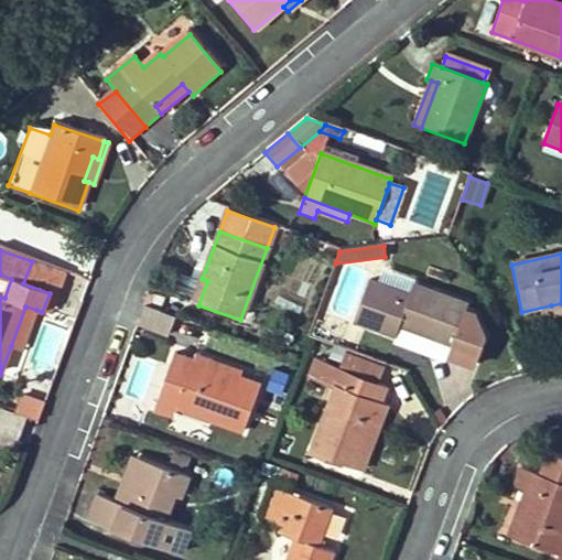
[(57,271),(32,261),(23,283),(50,293),(57,271)]
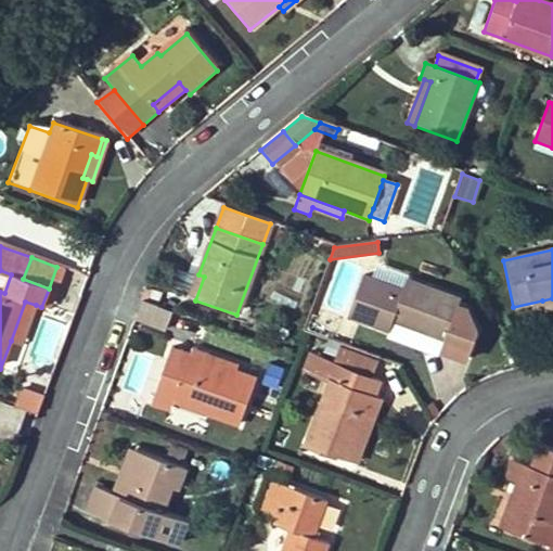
[(190,298),(195,300),(204,277),(198,274),(190,298)]
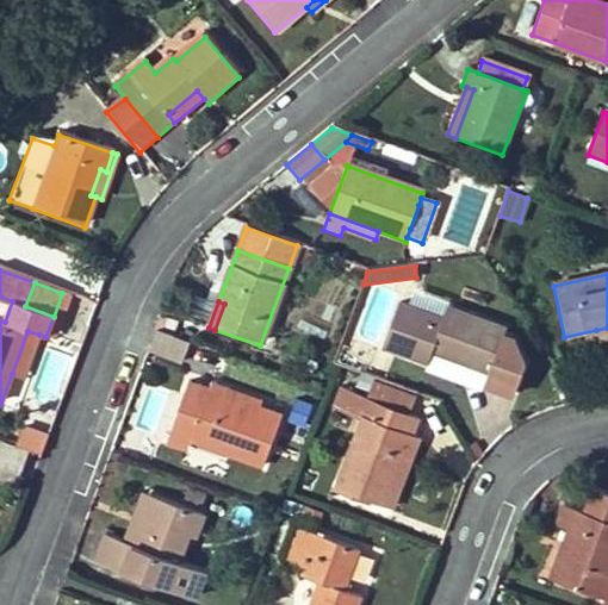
[(397,305),(382,348),(426,365),(430,353),(489,374),(484,385),(514,395),(525,367),(513,341),(502,337),(504,331),(446,310),(441,320),(397,305)]
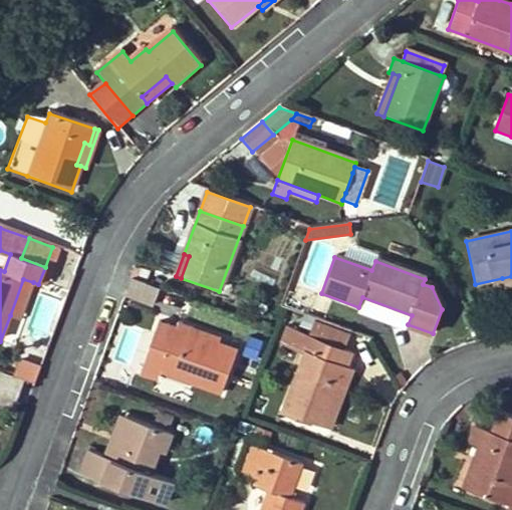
[(135,266),(131,280),(145,285),(150,273),(135,266)]
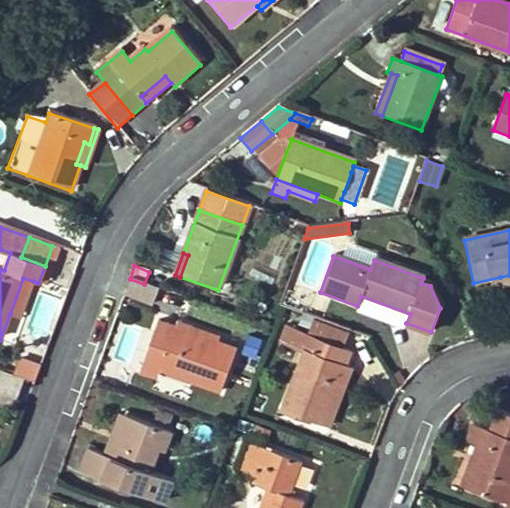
[(52,269),(45,266),(38,283),(45,286),(52,269)]
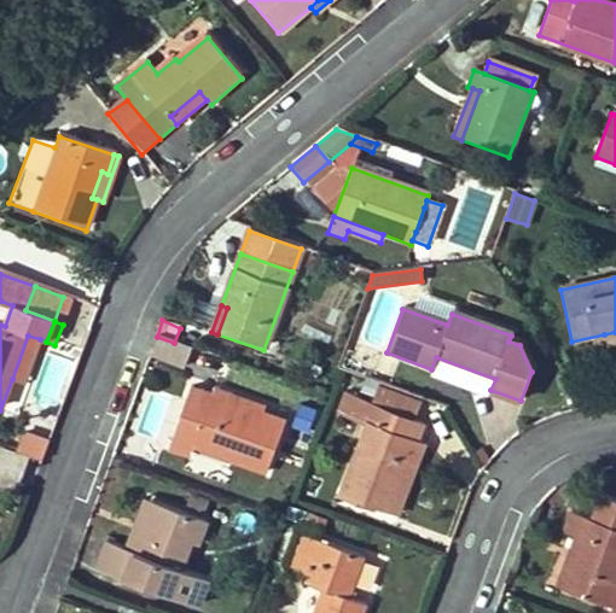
[(605,346),(615,343),(615,332),(604,334),(605,346)]
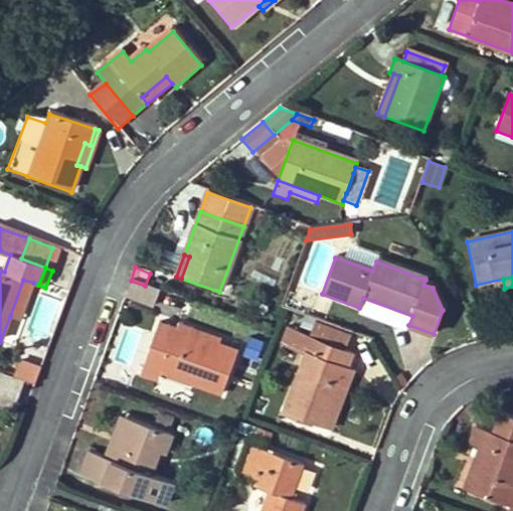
[(18,320),(33,283),(23,280),(10,316),(18,320)]
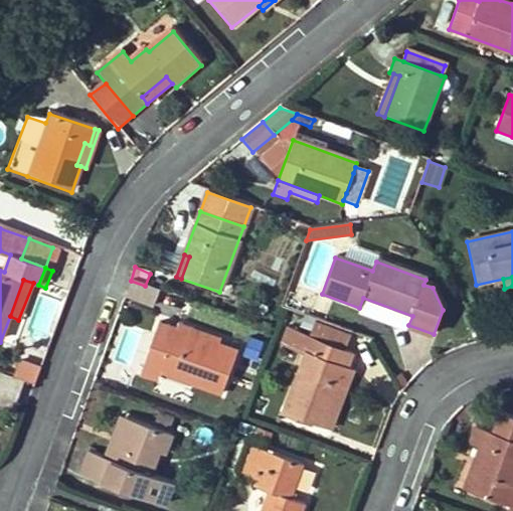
[(145,286),(131,281),(124,297),(148,306),(154,289),(145,286)]
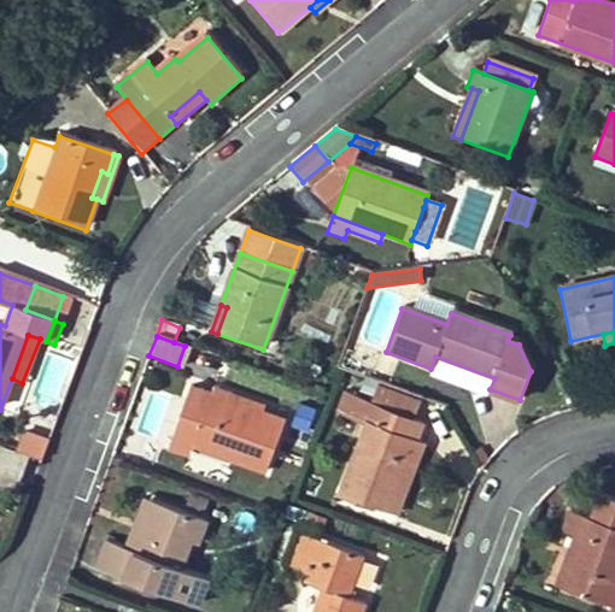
[(193,348),(185,370),(211,380),(220,358),(193,348)]
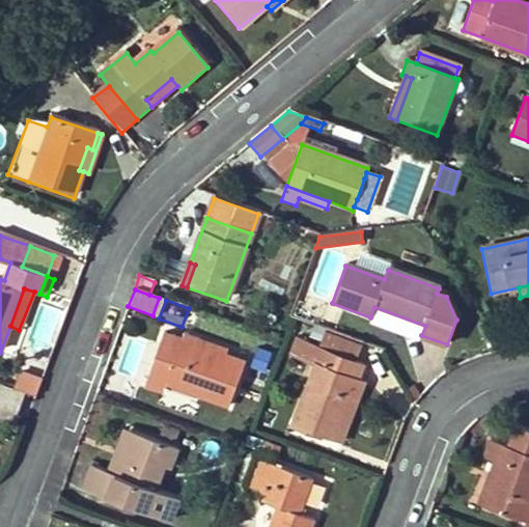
[(197,348),(199,341),(184,335),(182,341),(163,335),(144,385),(164,393),(166,386),(168,380),(199,392),(197,397),(229,409),(245,364),(225,357),(197,348)]
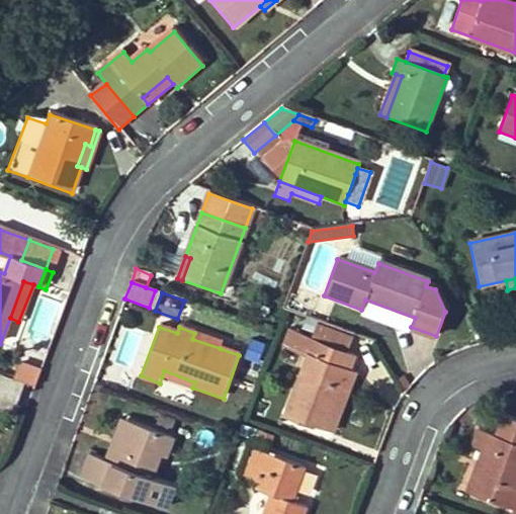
[(316,328),(311,342),(343,355),(349,340),(316,328)]
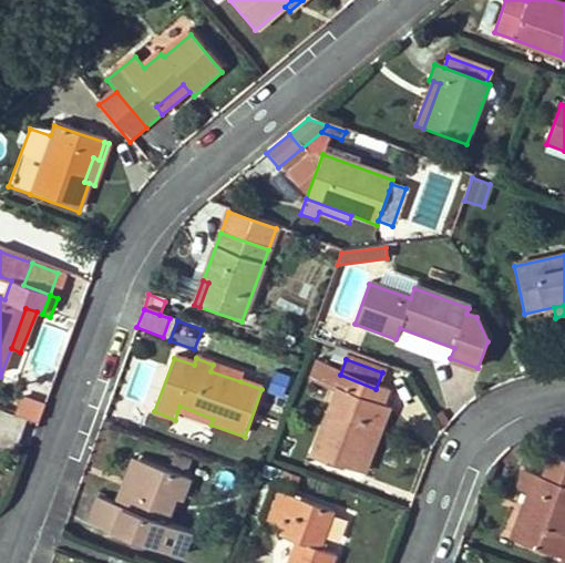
[(243,376),(213,365),(211,371),(240,381),(243,376)]
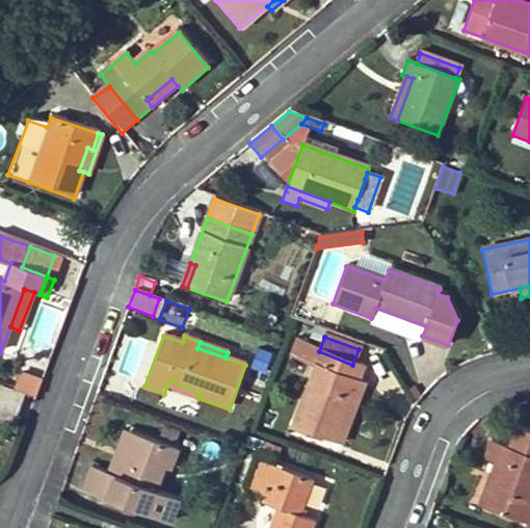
[(295,343),(290,358),(316,368),(293,424),(323,438),(334,442),(356,385),(363,369),(352,365),(319,351),(295,343)]
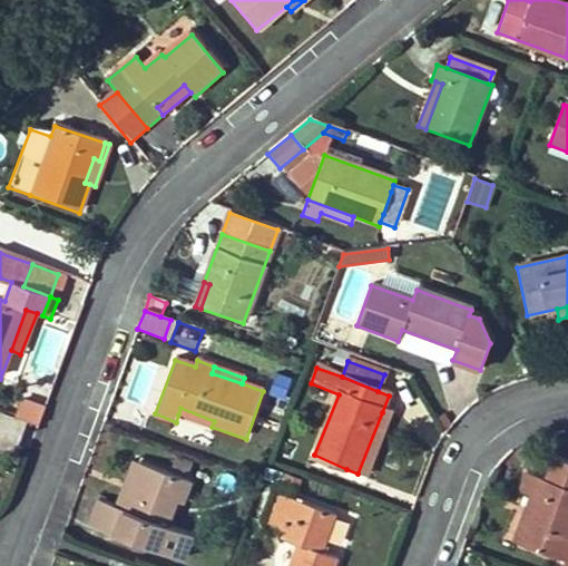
[(37,428),(43,410),(22,403),(16,420),(37,428)]
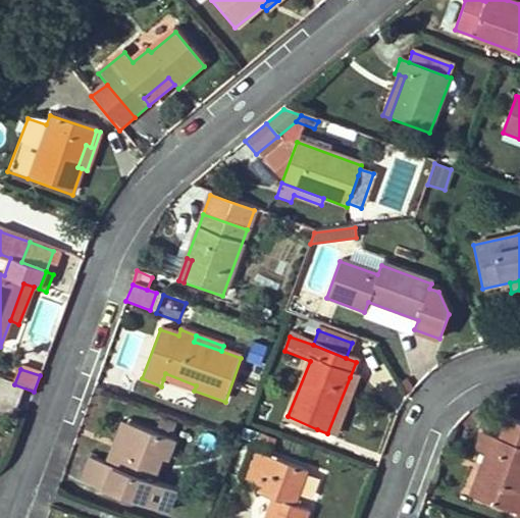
[(163,379),(194,391),(196,385),(165,373),(163,379)]
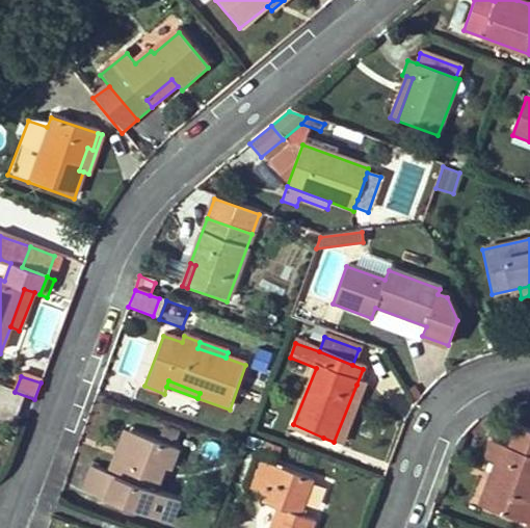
[(364,387),(356,385),(334,442),(342,445),(364,387)]
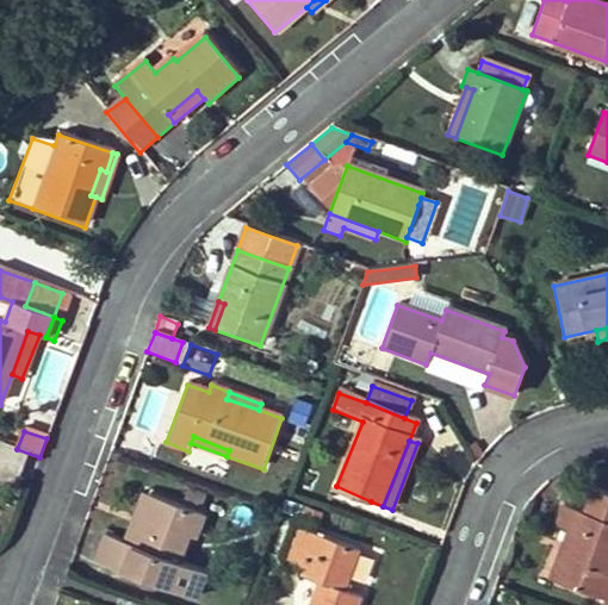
[(370,505),(371,501),(336,486),(334,492),(370,505)]
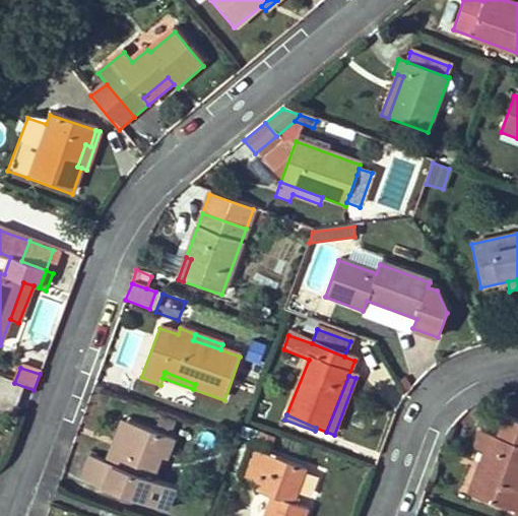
[(483,453),(468,495),(514,512),(512,515),(517,515),(517,424),(505,418),(496,440),(478,433),(472,449),(483,453)]
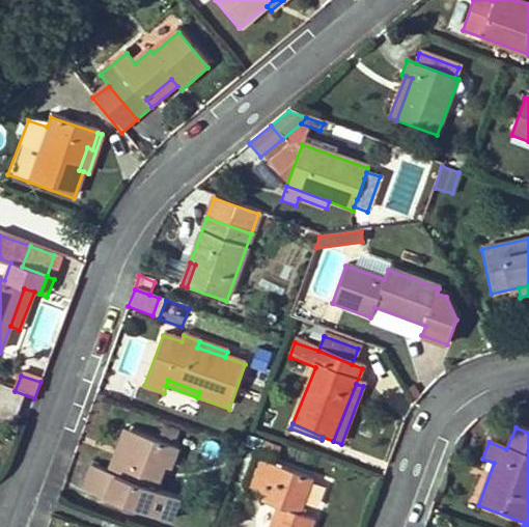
[(108,472),(115,475),(131,433),(123,430),(108,472)]
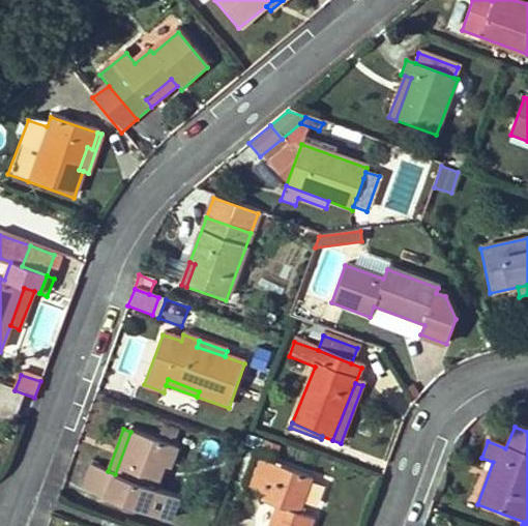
[(178,498),(154,489),(144,485),(152,462),(163,466),(169,469),(176,448),(130,432),(115,474),(108,471),(91,465),(83,488),(170,521),(178,498)]
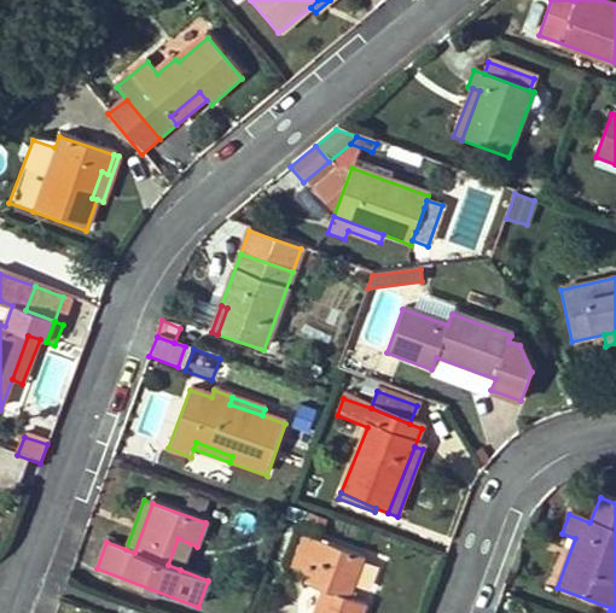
[(304,579),(303,585),(321,593),(315,611),(314,612),(362,612),(365,607),(348,600),(362,559),(296,535),(283,571),(304,579)]
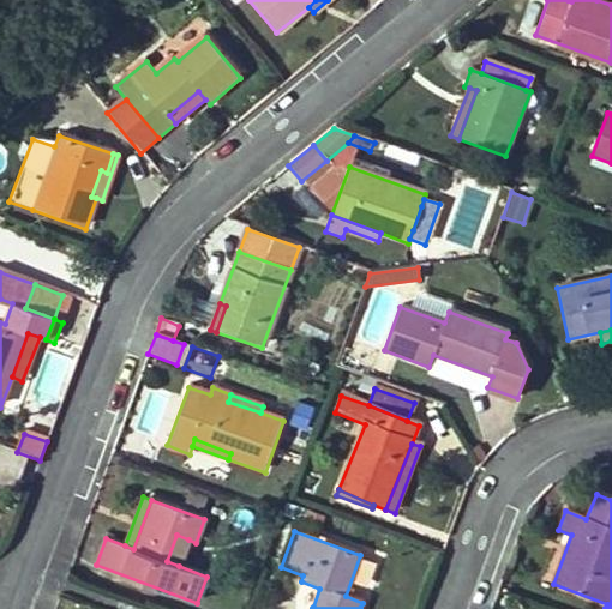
[(167,561),(179,566),(189,540),(177,535),(167,561)]
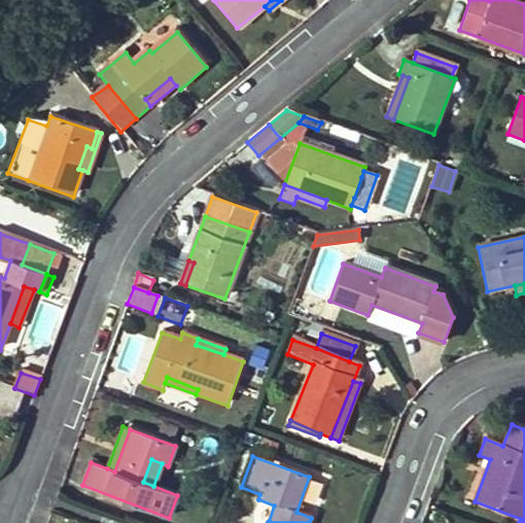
[(252,515),(269,521),(274,506),(258,499),(252,515)]
